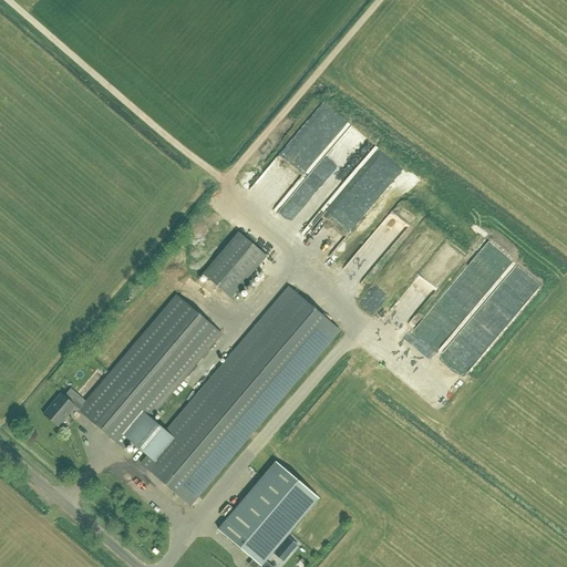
[(319,174),(325,178),(347,155),(338,147),(336,150),(330,145),(307,171),(315,177),(319,174)]
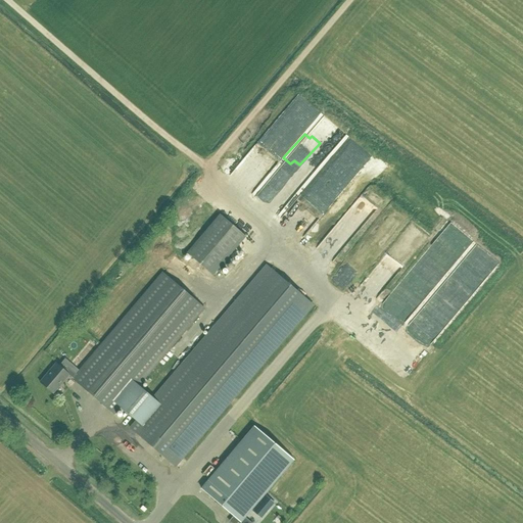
[(321,186),(342,163),(329,151),(308,174),(321,186)]
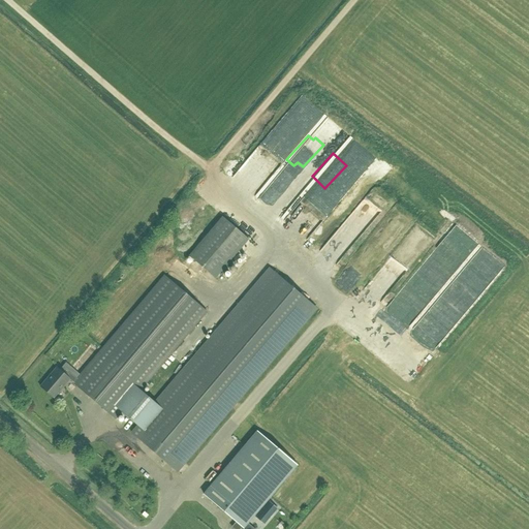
[(346,185),(332,199),(342,210),(368,186),(356,174),(345,184),(346,185)]
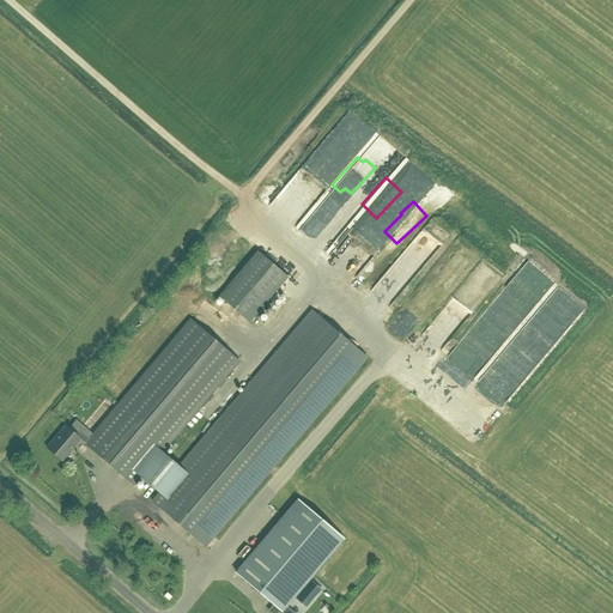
[(358,219),(354,223),(349,218),(343,225),(359,238),(368,228),(358,219)]
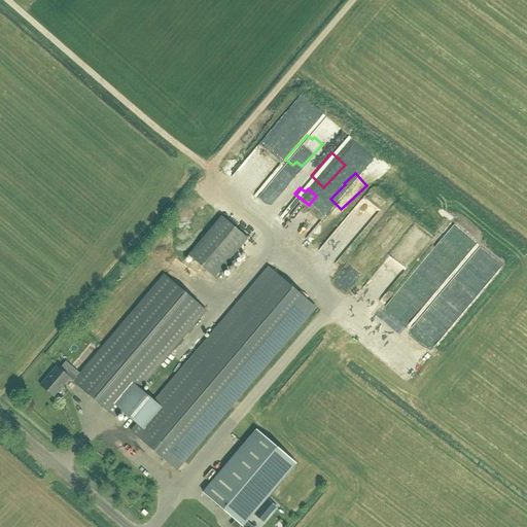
[(364,201),(361,207),(371,212),(367,217),(371,219),(377,209),(364,201)]
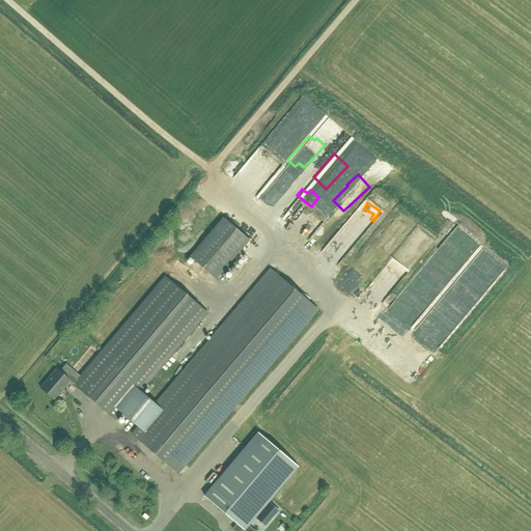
[(332,226),(318,214),(302,233),(315,245),(332,226)]
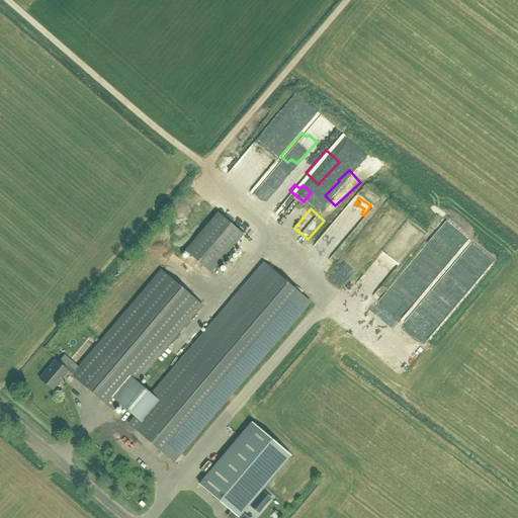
[(184,251),(210,273),(243,235),(218,212),(184,251)]
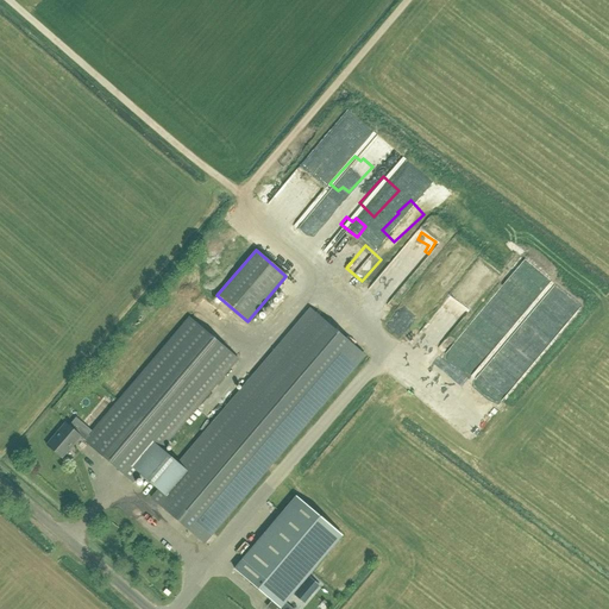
[(488,265),(419,331),(433,346),(502,281),(488,265)]
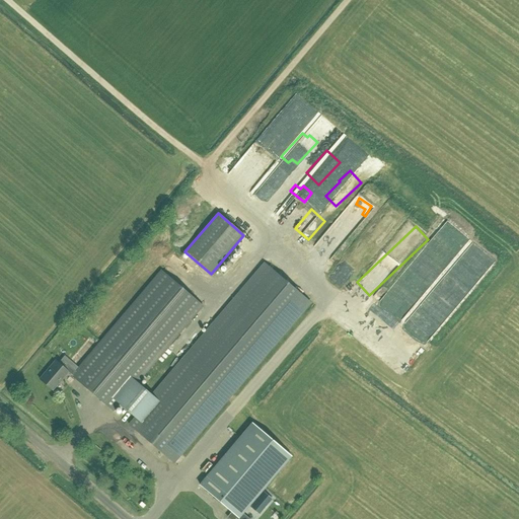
[(203,306),(161,271),(75,371),(67,365),(64,369),(55,361),(39,379),(53,390),(68,372),(71,375),(71,376),(113,412),(119,404),(135,418),(129,425),(175,464),(313,301),(268,263),(154,396),(138,382),(203,306)]
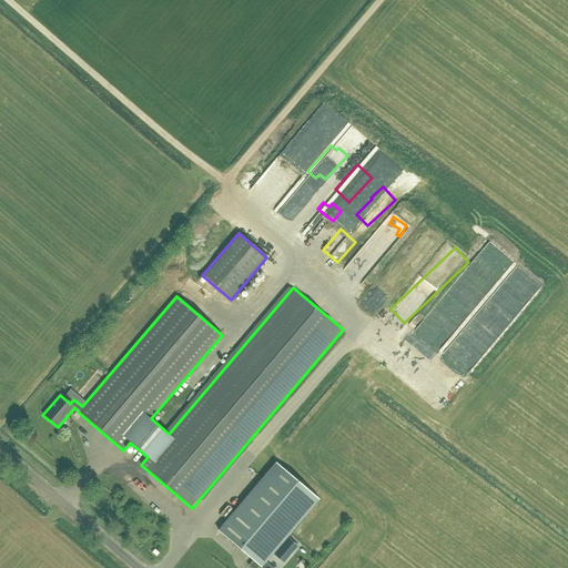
[(397,385),(404,388),(409,381),(403,377),(397,385)]
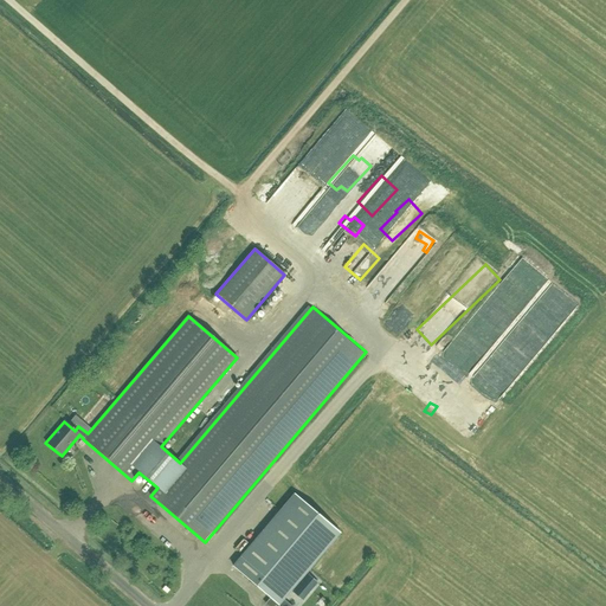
[(233,567),(278,605),(283,599),(340,533),(295,495),(233,567)]
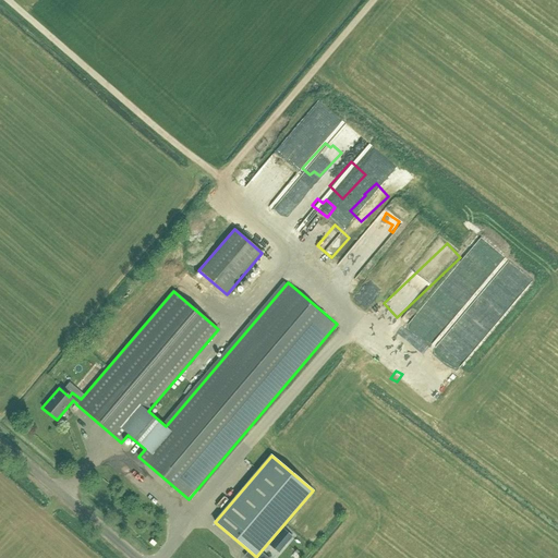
[(283,530),(277,538),(284,545),(291,536),(283,530)]
